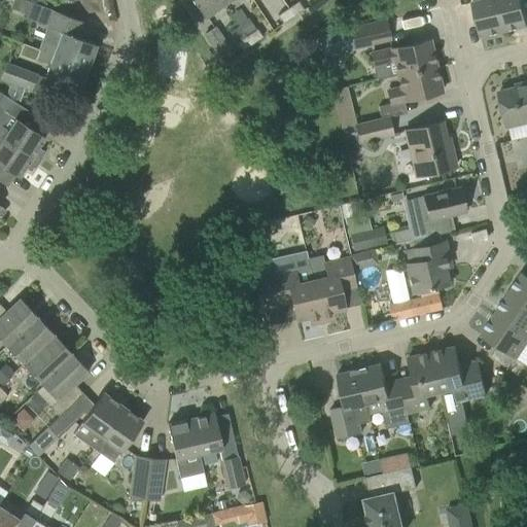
[(225,5),(221,0),(191,0),(205,19),(225,5)]
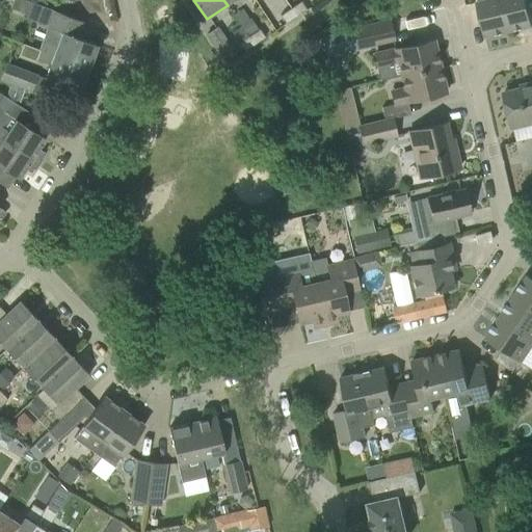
[(475,0),(484,36),(508,31),(501,0),(475,0)]
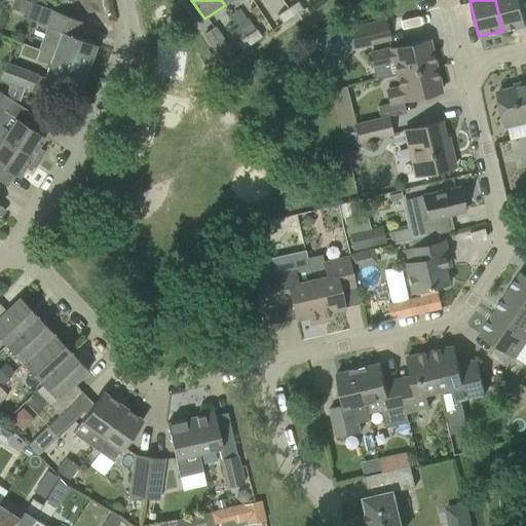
[(495,0),(502,31),(525,26),(520,0),(495,0)]
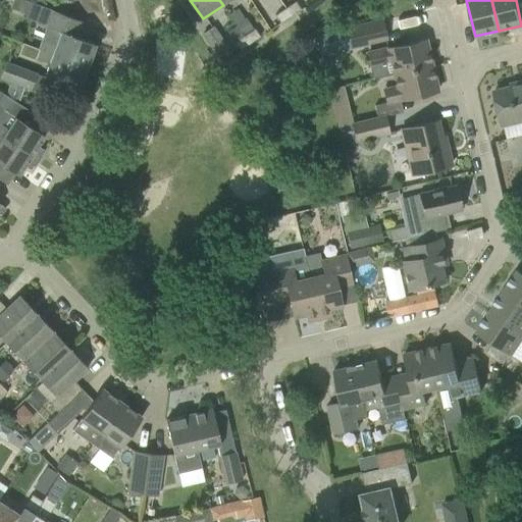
[(296,1),(285,8),(291,16),(301,9),(296,1)]
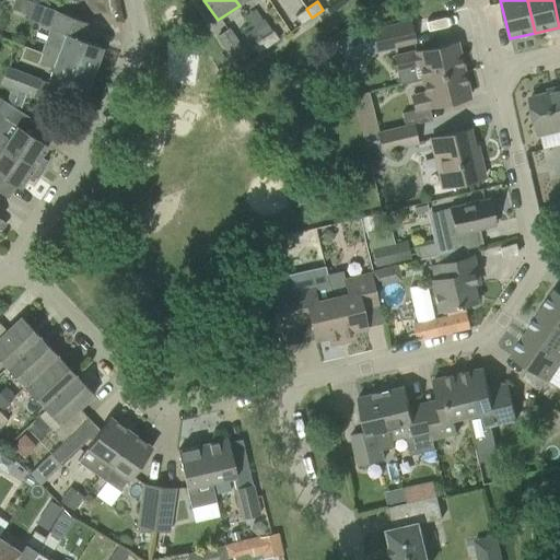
[(312,18),(306,9),(295,16),(301,25),(312,18)]
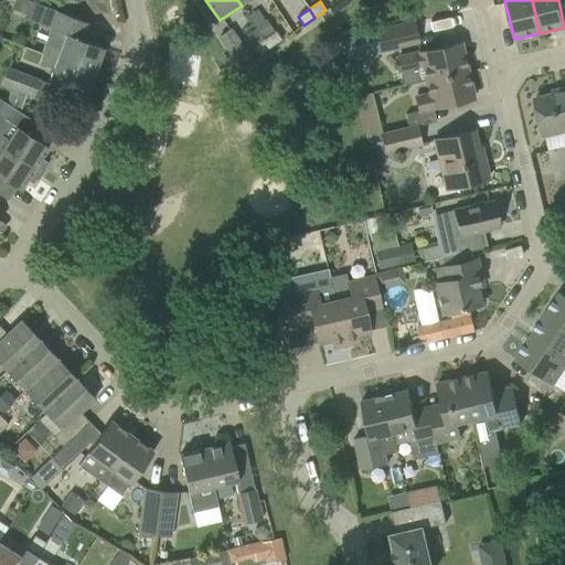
[(41,54),(94,73),(104,48),(86,41),(92,24),(57,11),(51,29),(65,34),(60,49),(45,43),(41,54)]
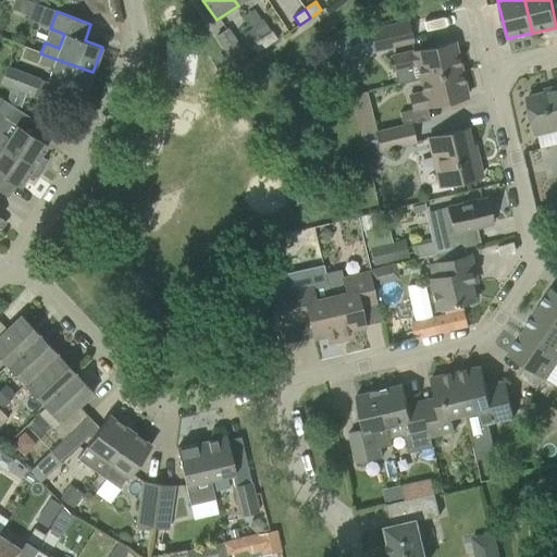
[(263,20),(252,26),(260,37),(270,31),(263,20)]
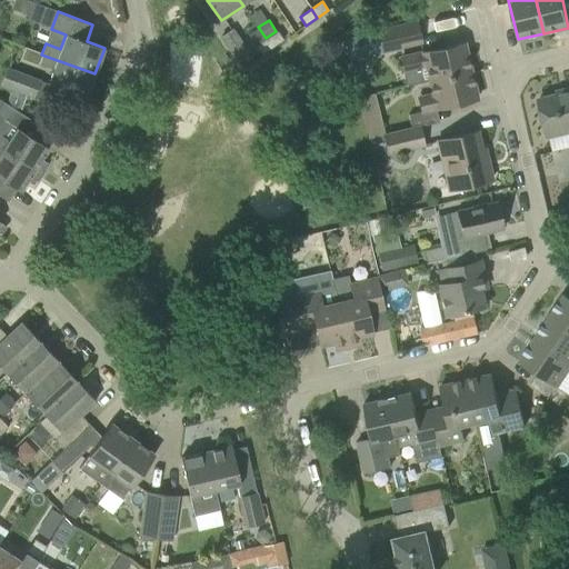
[(416,22),(379,31),(383,51),(420,42),(416,22)]
